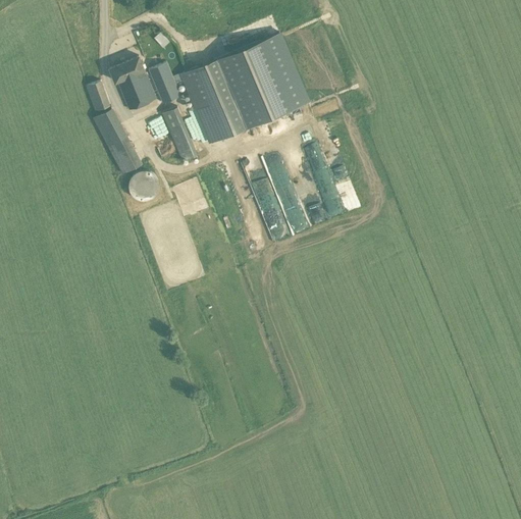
[(189,94),(209,144),(307,107),(277,39),(172,76),(167,62),(146,71),(160,104),(189,94)]
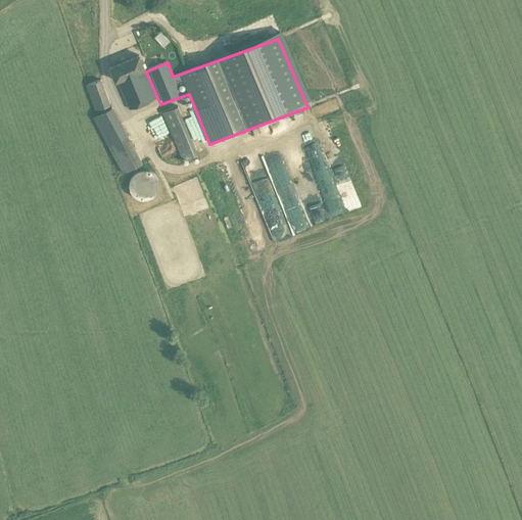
[(138,57),(108,69),(114,84),(116,83),(128,111),(155,99),(144,75),(144,74),(143,72),(144,72),(138,57)]
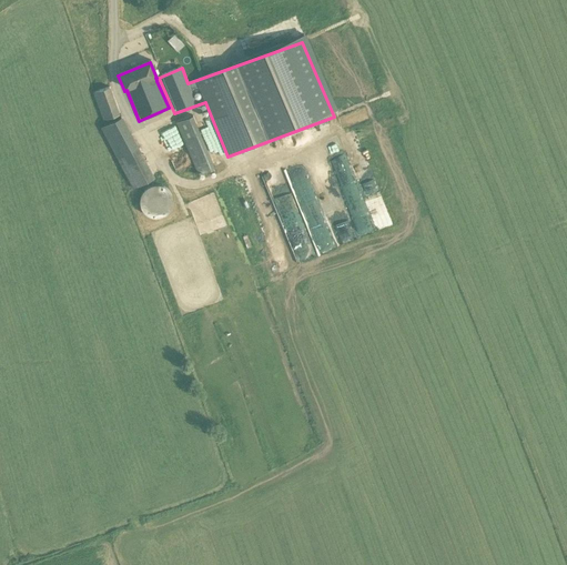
[(109,88),(92,94),(97,107),(113,100),(109,88)]
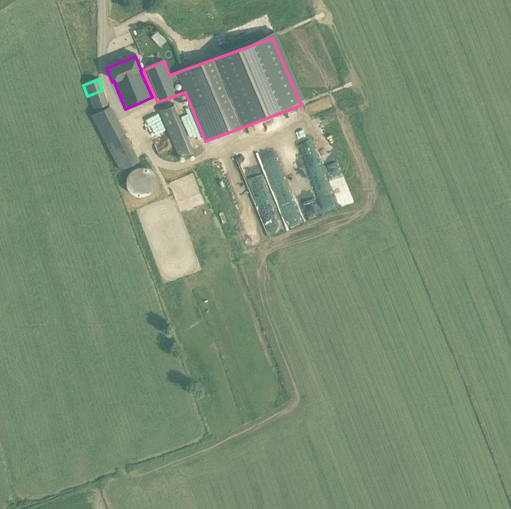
[(136,161),(108,105),(88,115),(116,171),(136,161)]
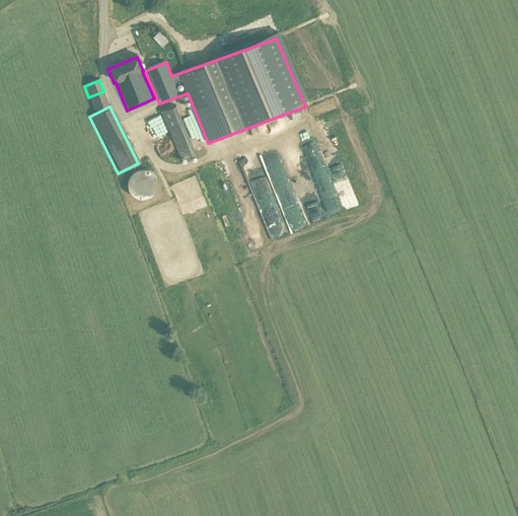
[(179,152),(181,157),(190,155),(175,106),(160,112),(173,154),(179,152)]
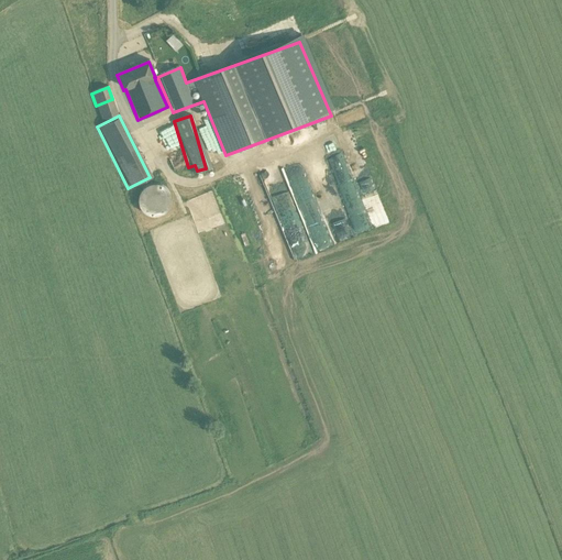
[(341,226),(360,222),(349,151),(304,157),(309,194),(320,191),(321,200),(315,201),(315,198),(299,201),(300,207),(304,207),(306,220),(330,217),(329,211),(324,212),(323,205),(337,202),(340,219),(310,223),(313,249),(341,244),(340,237),(343,237),(341,226)]
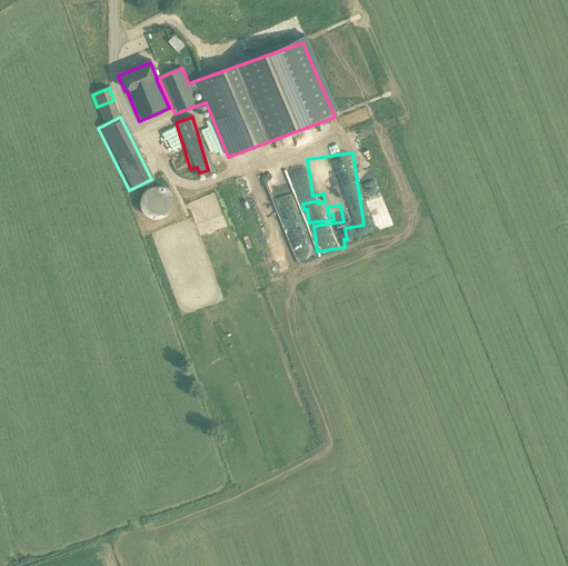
[(146,185),(135,208),(160,219),(170,196),(146,185)]
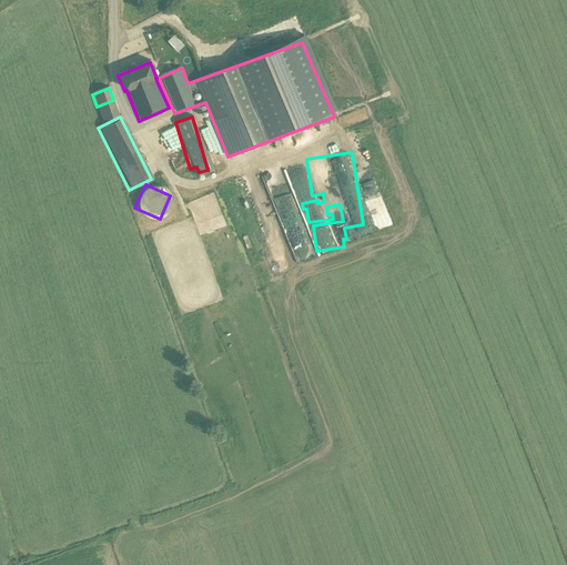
[(357,240),(374,233),(370,224),(354,231),(357,240)]
